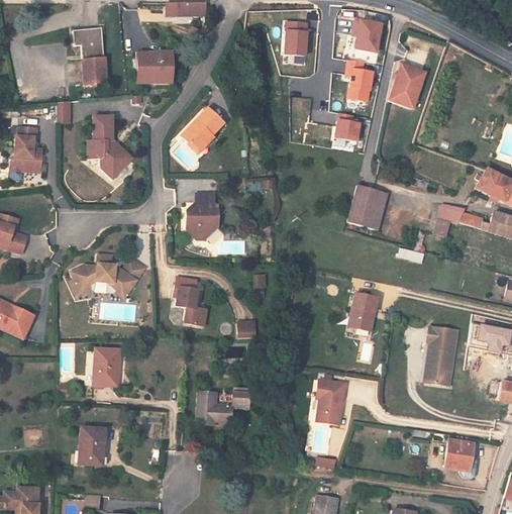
[(204,3),(204,1),(177,2),(177,12),(205,11),(204,3)]
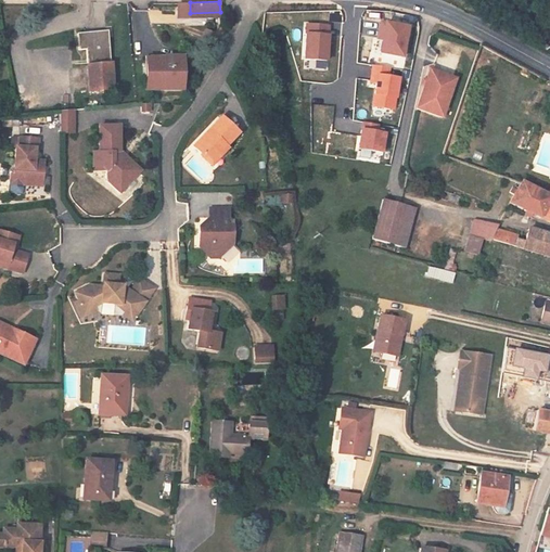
[(335,22),(314,21),(311,55),(334,56),(335,22)]
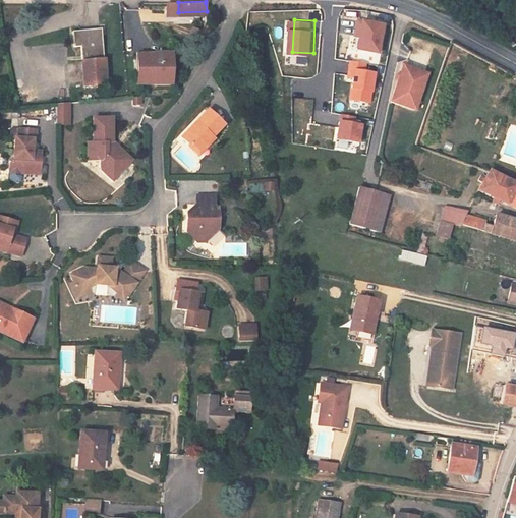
[(384,25),(359,20),(357,29),(361,29),(360,37),(358,49),(379,53),(384,25)]
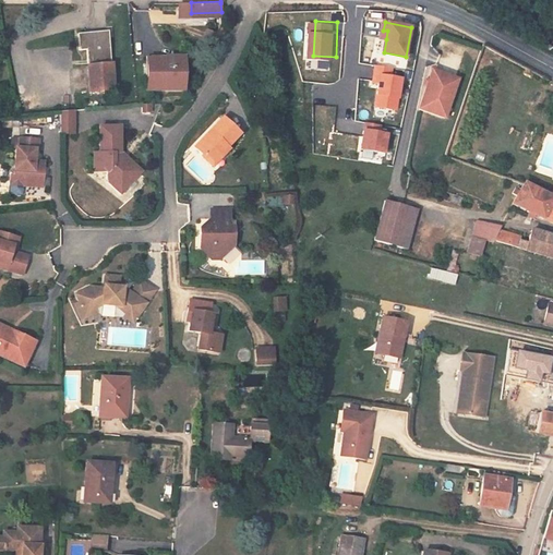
[(228,28),(221,25),(216,38),(223,41),(228,28)]
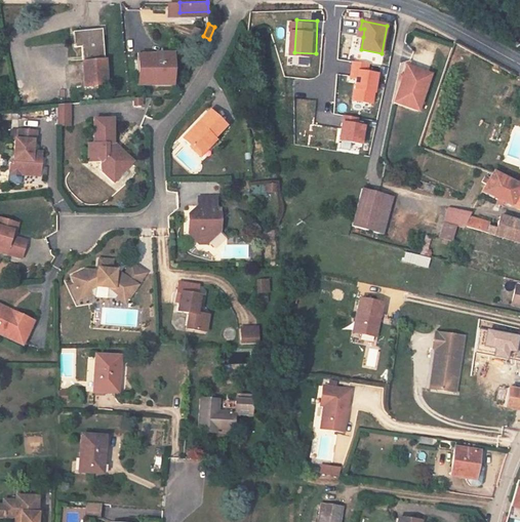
[(80,45),(87,44),(89,61),(111,58),(108,27),(78,29),(80,45)]
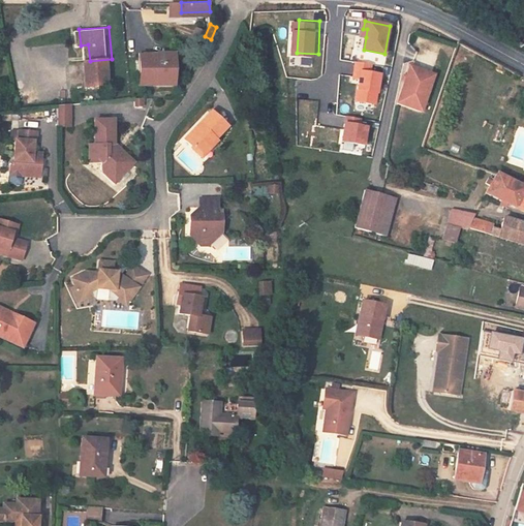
[(175,54),(142,55),(143,83),(175,83),(175,54)]
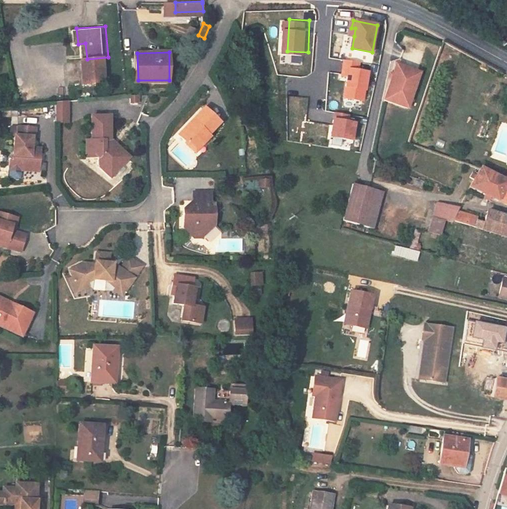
[(108,57),(87,59),(89,82),(110,80),(108,57)]
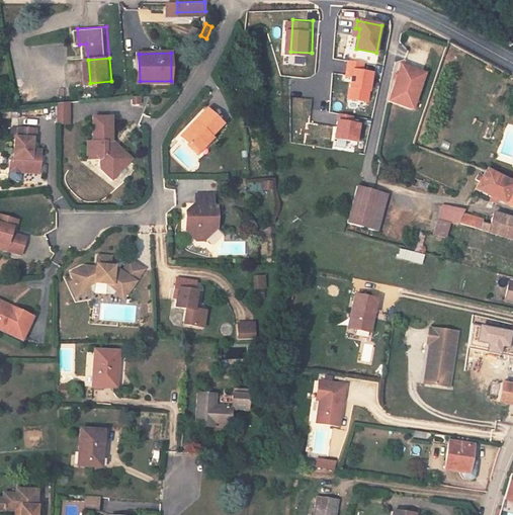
[(379,69),(369,67),(370,61),(354,59),(351,72),(358,73),(354,95),(374,98),(379,69)]
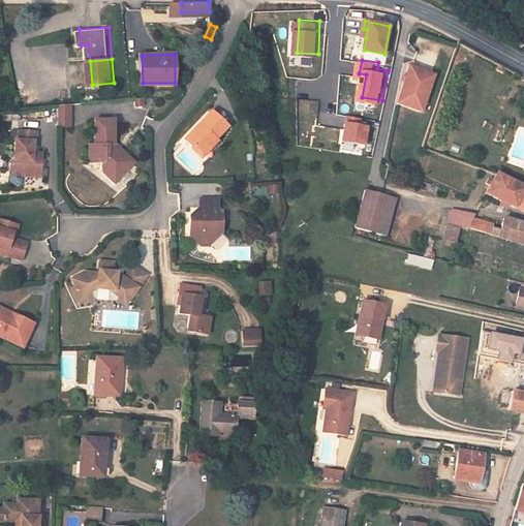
[(425,70),(410,66),(408,73),(423,79),(425,70)]
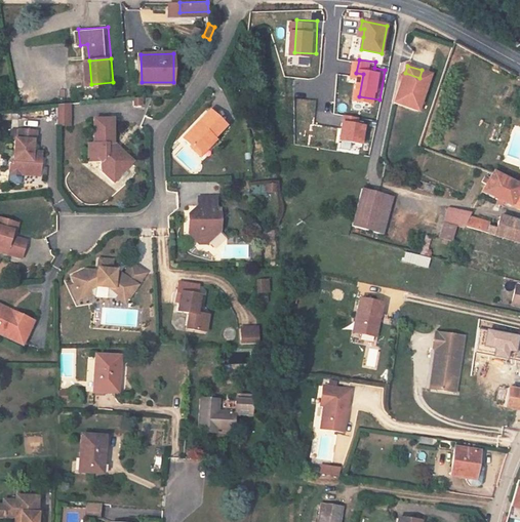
[(433,73),(422,70),(420,78),(405,73),(396,102),(421,110),(433,73)]
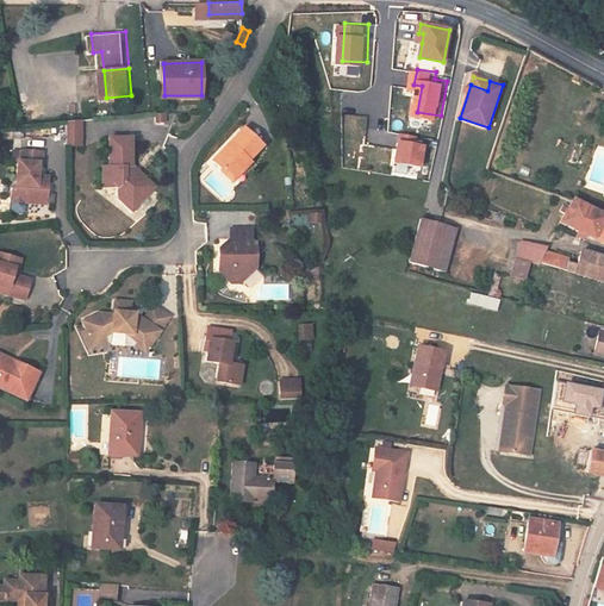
[(67,144),(82,144),(82,119),(67,120),(67,144)]
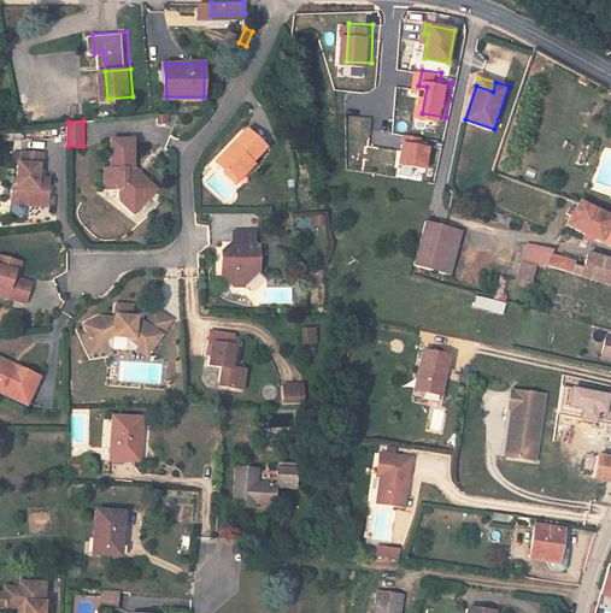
[(224,170),(231,171),(236,177),(245,168),(248,171),(257,163),(254,161),(269,145),(250,127),(235,142),(238,146),(234,151),(228,151),(217,163),(224,170)]
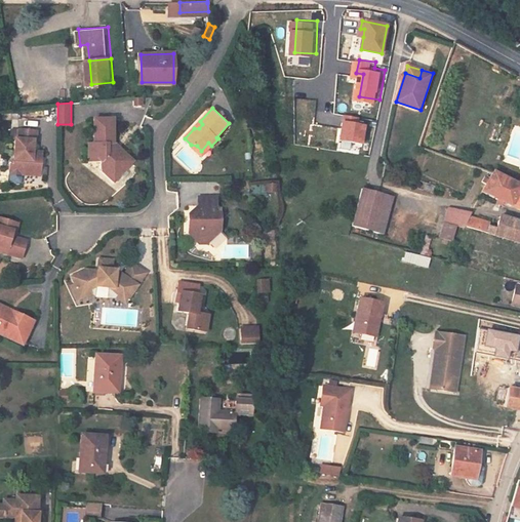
[(358,117),(345,115),(344,123),(343,122),(340,139),(362,144),(364,126),(357,125),(358,117)]
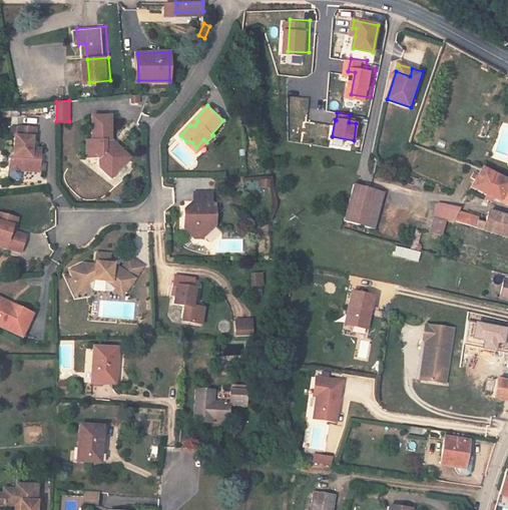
[(127,158),(116,147),(120,145),(113,137),(114,116),(94,115),(93,140),(87,140),(87,153),(94,153),(100,159),(100,167),(103,170),(111,170),(116,175),(124,166),(121,163),(127,158)]
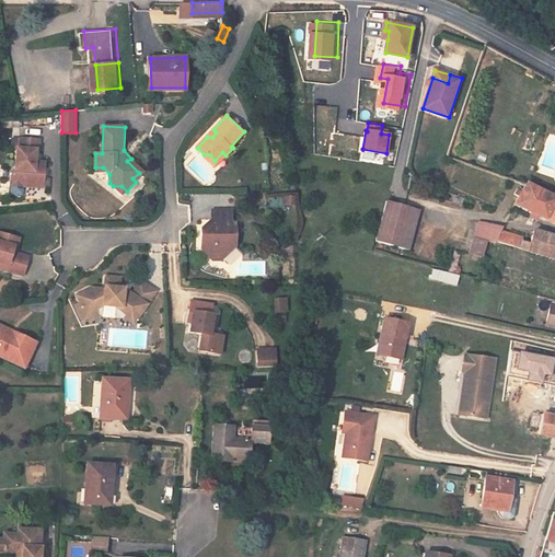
[(9,180),(22,181),(22,185),(37,186),(43,186),(44,176),(45,160),(35,159),(36,147),(39,147),(41,136),(21,134),(20,146),(16,146),(15,165),(10,171),(9,180)]
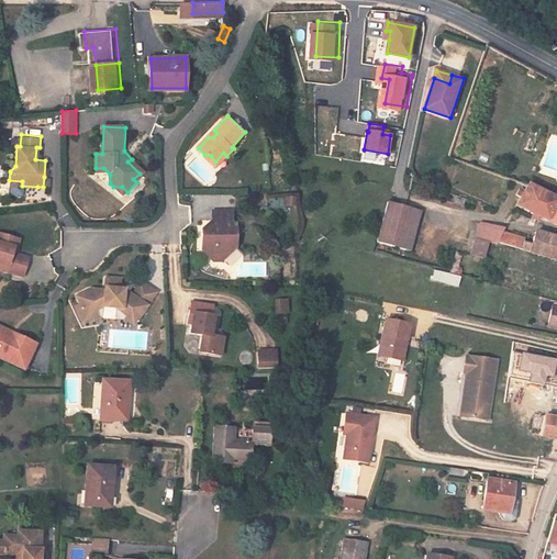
[(226,156),(223,153),(215,161),(211,156),(204,155),(216,166),(226,156)]
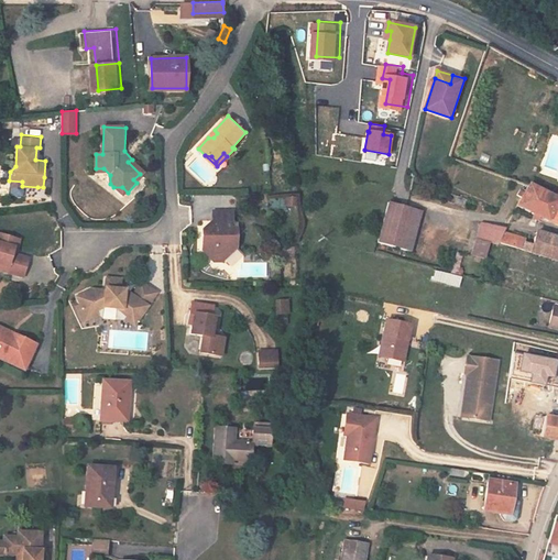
[(133,179),(137,183),(146,174),(132,160),(128,162),(140,174),(133,179)]
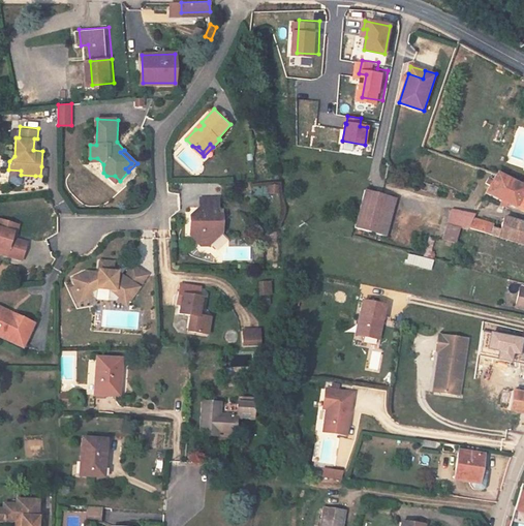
[(487,192),(495,174),(482,168),(468,198),(483,204),(489,192),(487,192)]
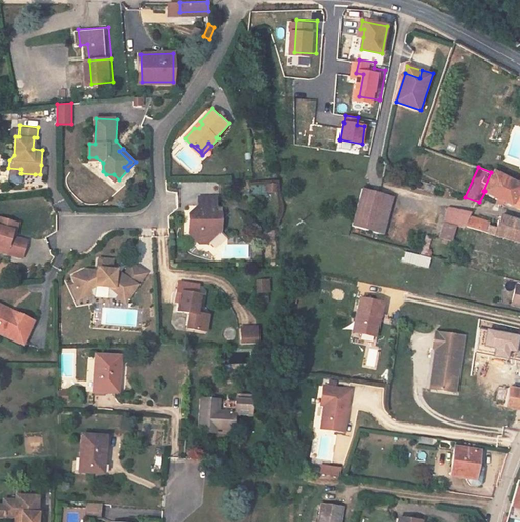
[(491,172),(483,191),(485,191),(519,207),(519,184),(494,173),(491,172)]
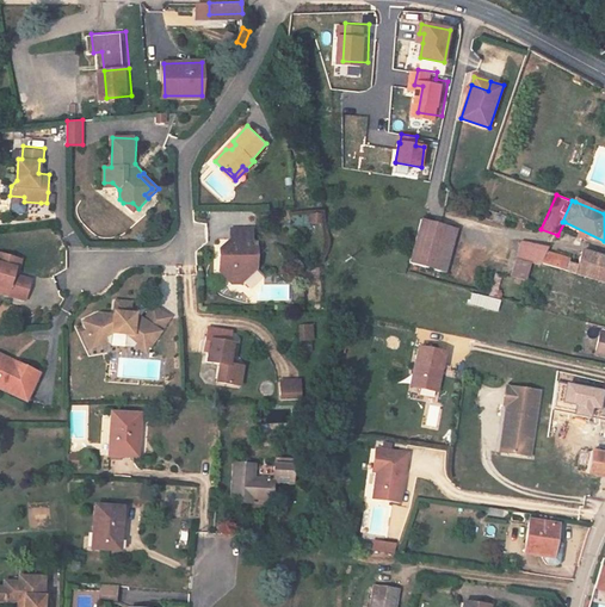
[(133,214),(139,209),(133,203),(123,203),(133,214)]
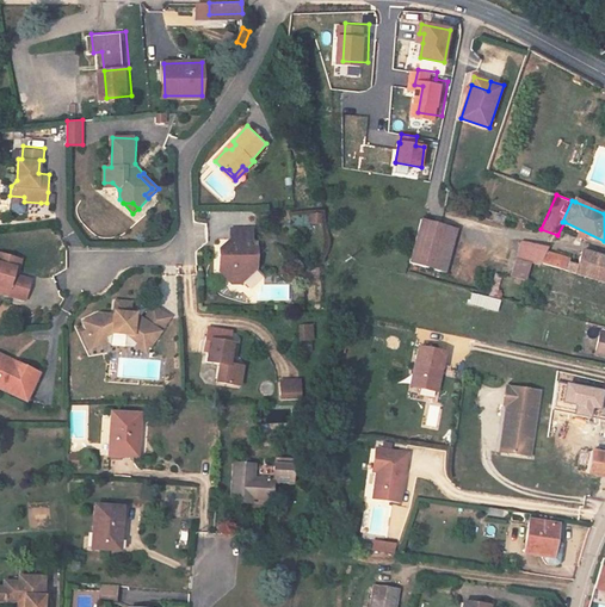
[(442,272),(452,229),(423,222),(413,266),(442,272)]
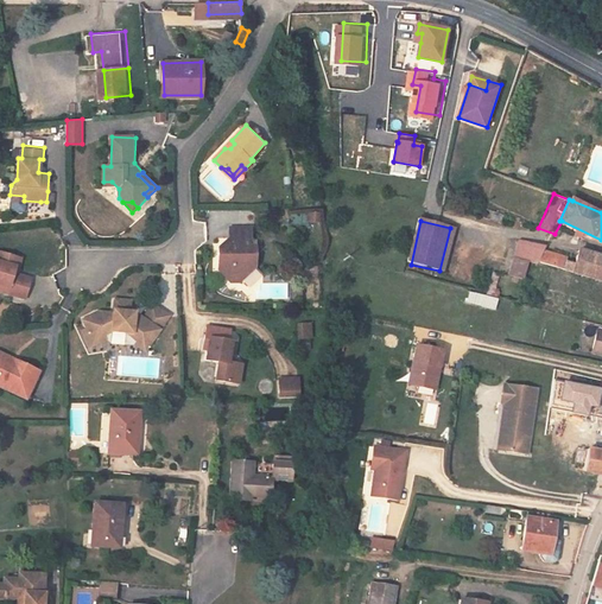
[(233,224),(234,234),(254,234),(254,224),(233,224)]
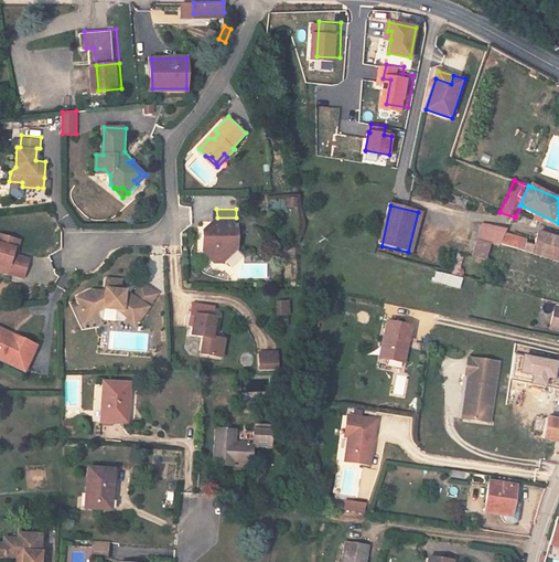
[(425,214),(418,212),(408,252),(415,254),(425,214)]
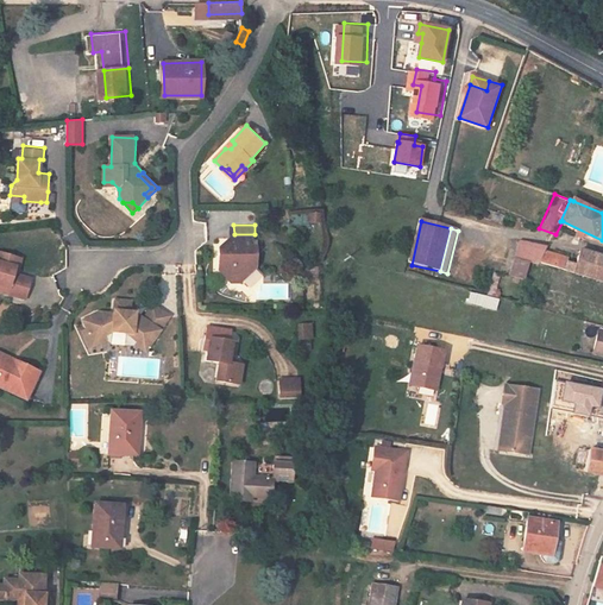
[(255,234),(234,234),(233,244),(230,247),(227,244),(221,244),(221,265),(230,265),(242,278),(258,263),(258,245),(255,244),(255,234)]
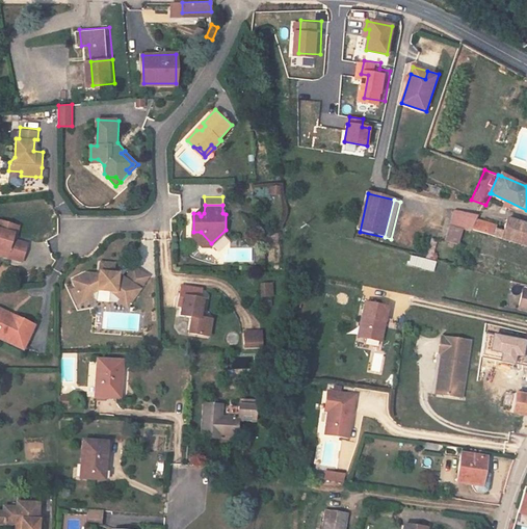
[(466,230),(472,232),(474,230),(478,231),(480,225),(476,223),(478,218),(455,212),(451,227),(466,230)]
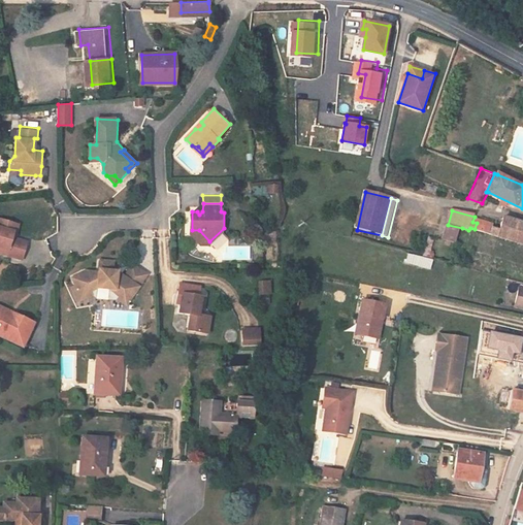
[(0,243),(5,247),(4,251),(20,257),(26,238),(10,233),(12,227),(15,228),(18,220),(0,214),(0,243)]
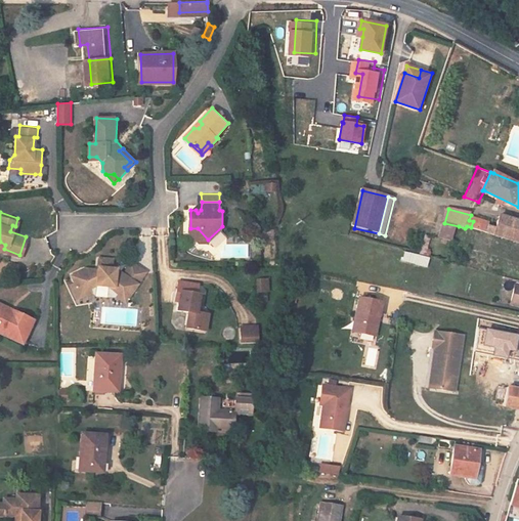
[(518,220),(502,215),(498,228),(490,226),(489,232),(518,241),(518,220)]
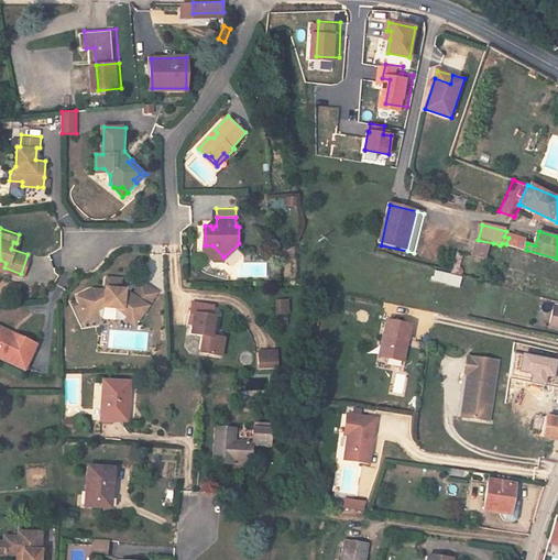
[(527,243),(509,238),(506,244),(526,250),(527,243)]
